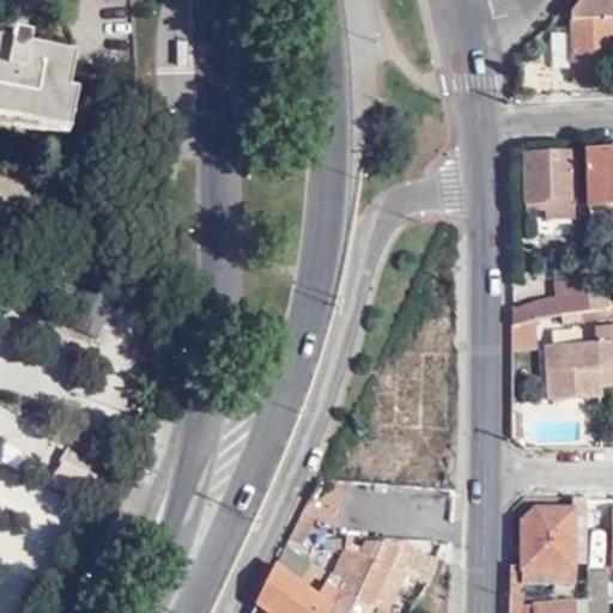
[(612,72),(612,34),(612,0),(583,0),(574,14),(575,83),(600,82),(599,73),(612,72)]
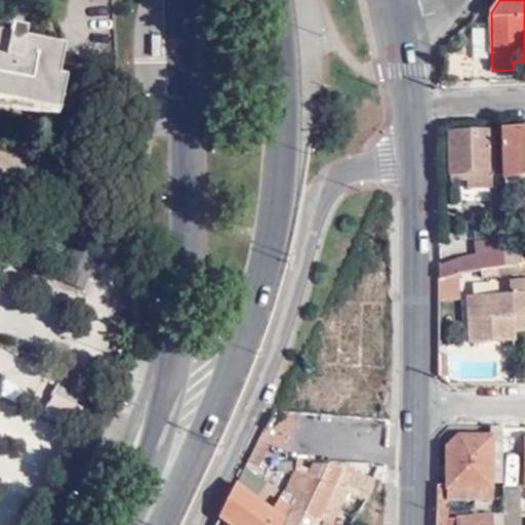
[(0,94),(54,106),(65,52),(26,45),(28,30),(12,27),(10,41),(0,38),(0,94)]
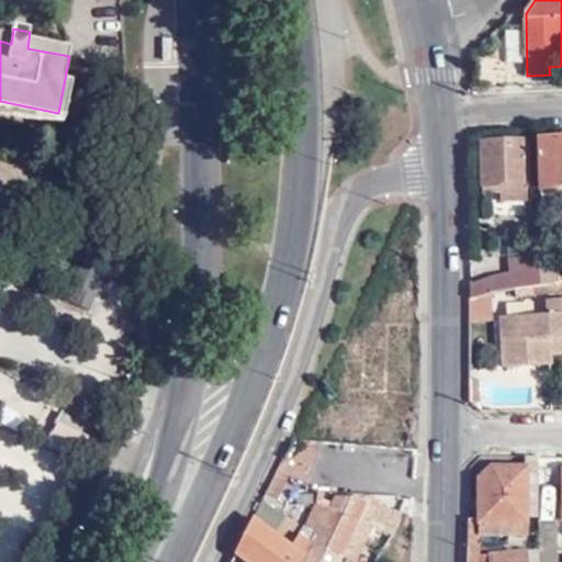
[(561,189),(561,138),(538,139),(540,190),(561,189)]
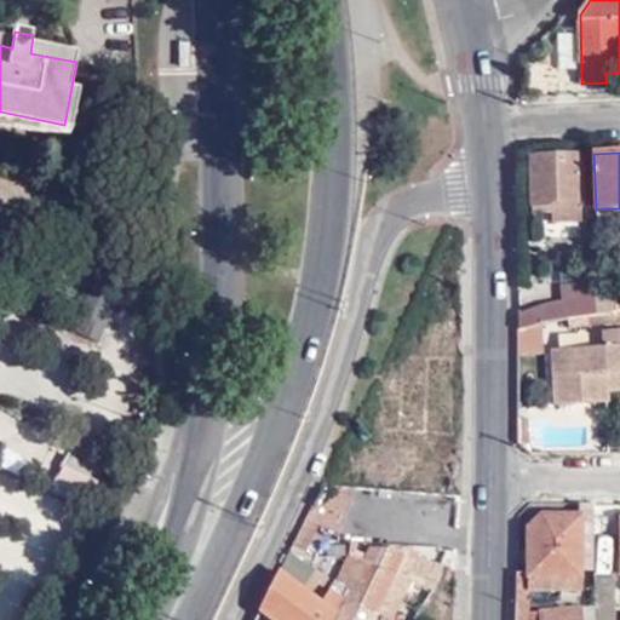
[(581,222),(578,155),(530,156),(530,213),(551,213),(551,223),(581,222)]
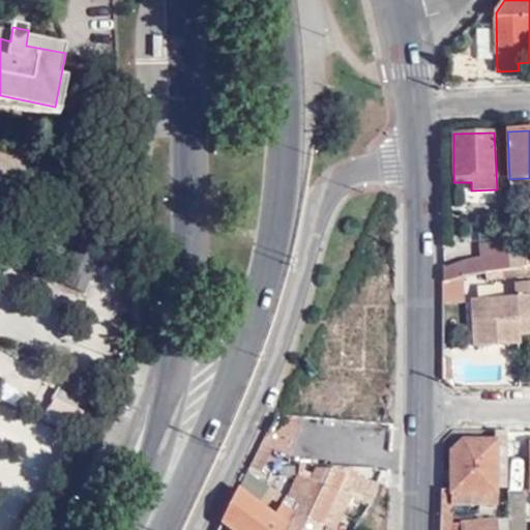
[(504,269),(504,241),(479,245),(480,258),(460,262),(443,270),(444,281),(468,273),(504,269)]
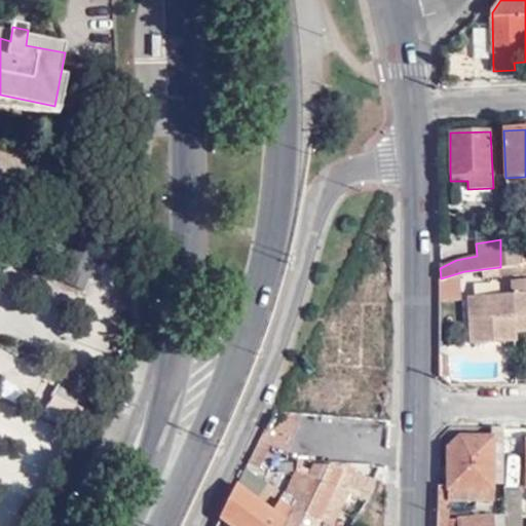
[(520,248),(504,249),(506,265),(525,262),(525,251),(520,253),(520,248)]
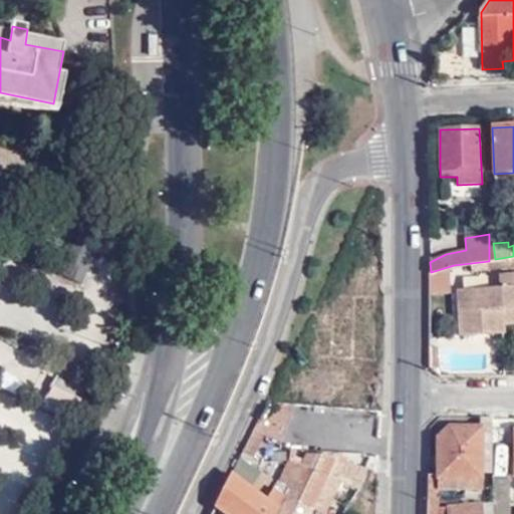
[(495,261),(489,262),(489,270),(513,267),(513,256),(495,259),(495,261)]
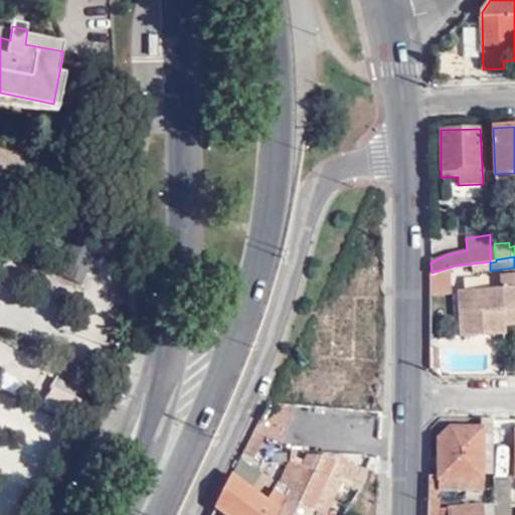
[(455,266),(432,273),(432,275),(455,269),(490,263),(490,262),(455,266)]
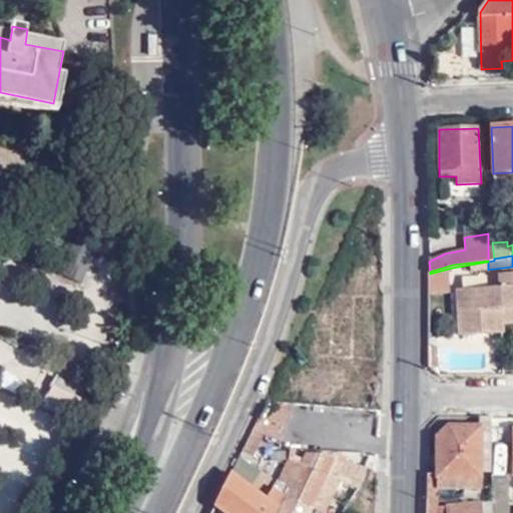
[(488,291),(489,336),(501,336),(502,327),(501,314),(512,313),(512,276),(501,277),(501,291),(488,291)]
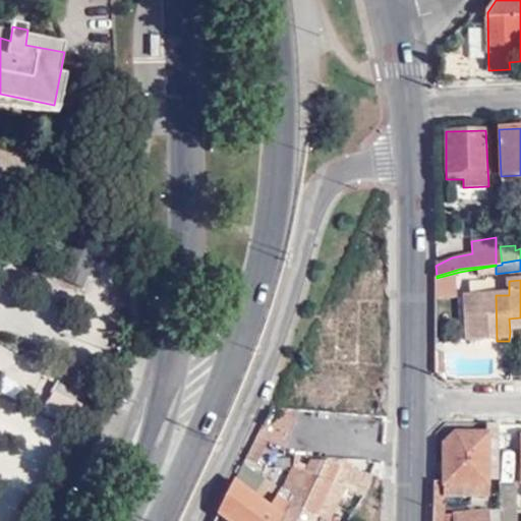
[(465,342),(497,341),(496,295),(465,295),(465,342)]
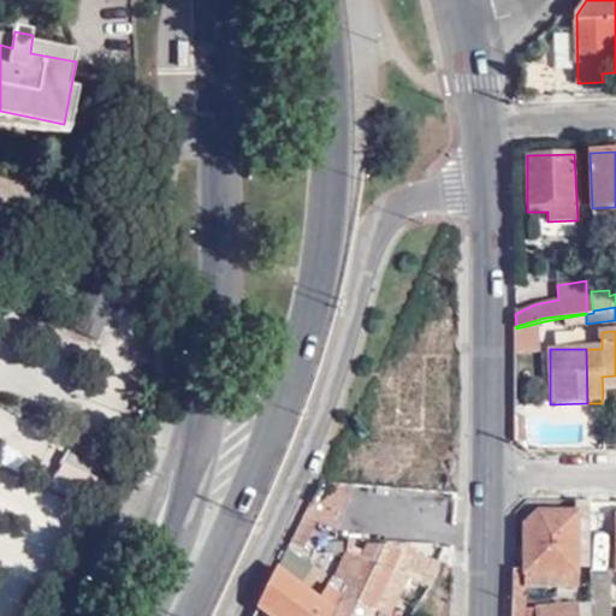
[(615,375),(602,377),(603,392),(615,391),(615,375)]
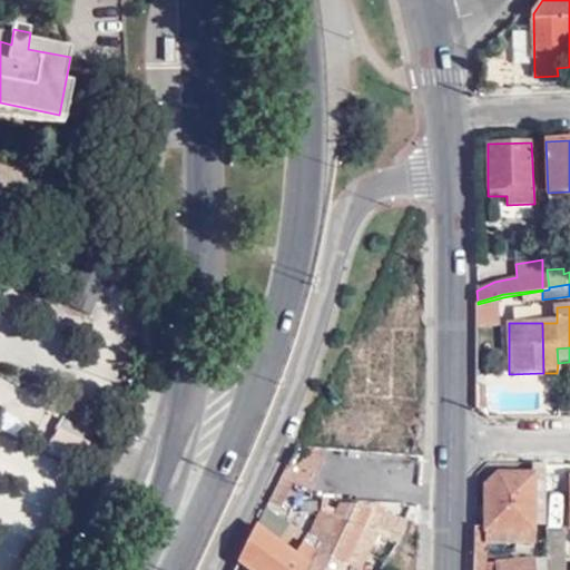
[(484,384),(474,384),(474,405),(480,413),(485,408),(487,397),(483,397),(484,384)]
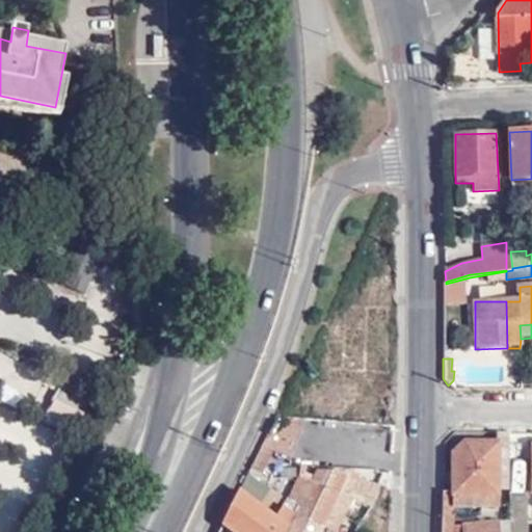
[(71,431),(83,402),(56,391),(44,420),(71,431)]
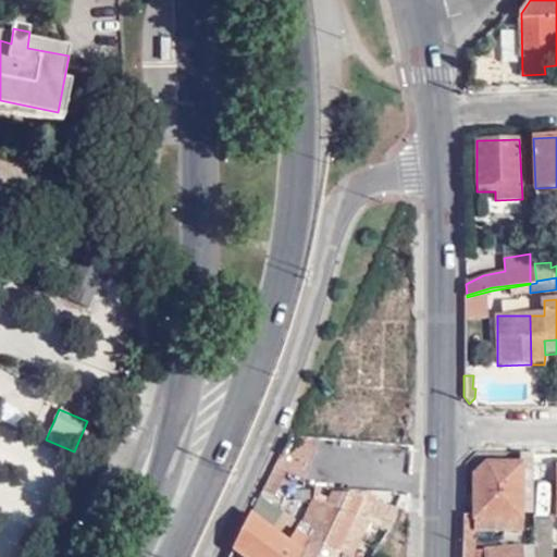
[(319,445),(291,434),(265,487),(274,491),(285,469),(302,478),(319,445)]
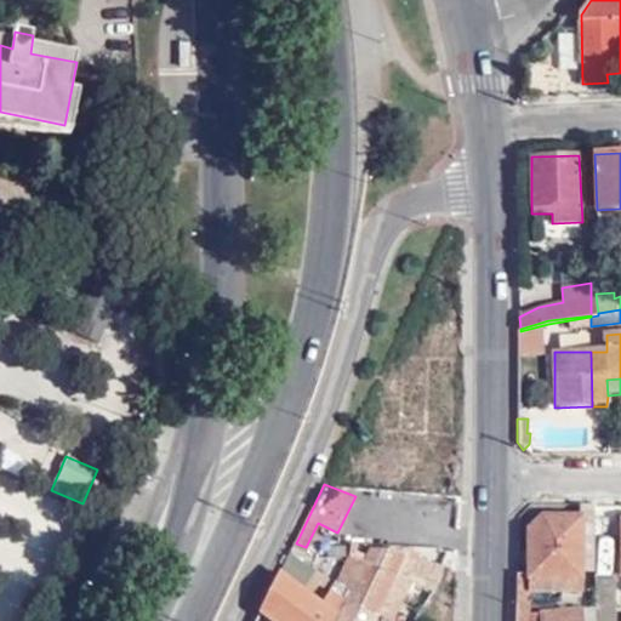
[(592,573),(594,503),(577,503),(577,519),(576,574),(592,573)]
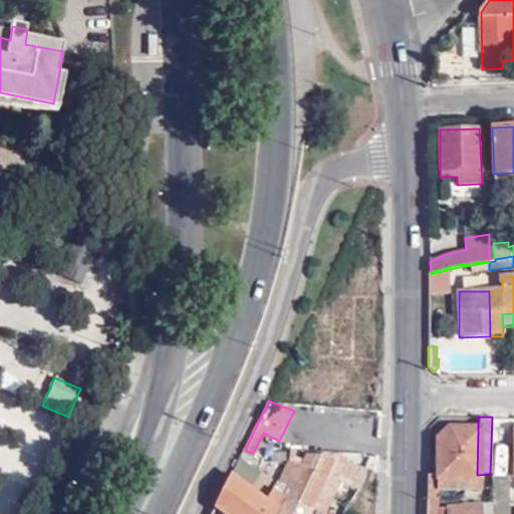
[(477,490),(477,475),(478,430),(448,430),(438,440),(437,477),(427,476),(425,513),(489,513),(490,503),(438,508),(438,489),(477,490)]
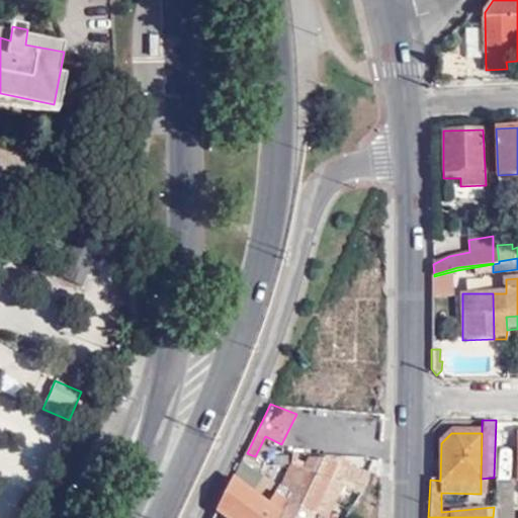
[(240,460),(216,510),(226,517),(311,517),(330,481),(292,463),(282,487),(277,484),(267,504),(263,502),(273,482),(240,460)]
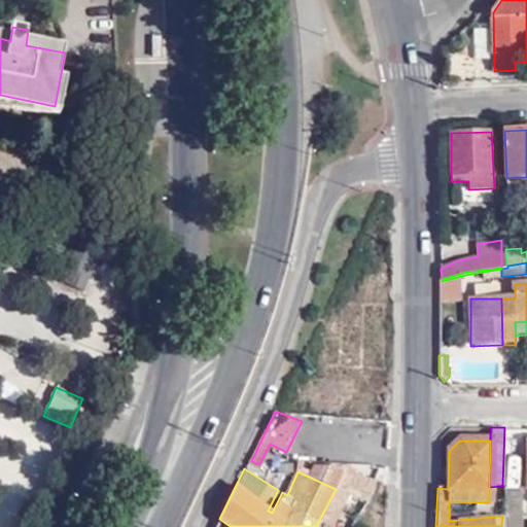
[(505,493),(505,515),(506,515),(524,515),(523,493),(505,493)]
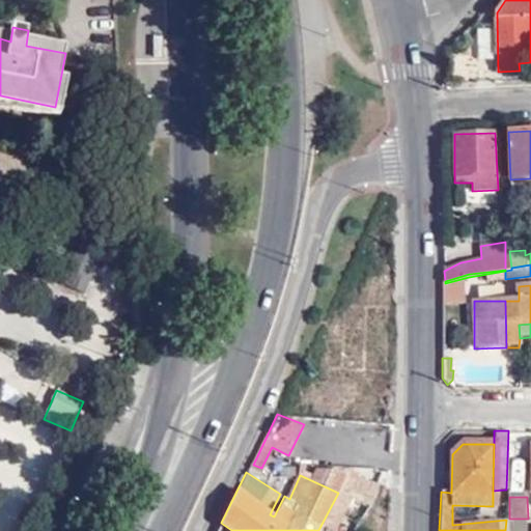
[(510,519),(509,519),(509,530),(527,530),(528,519),(510,519)]
